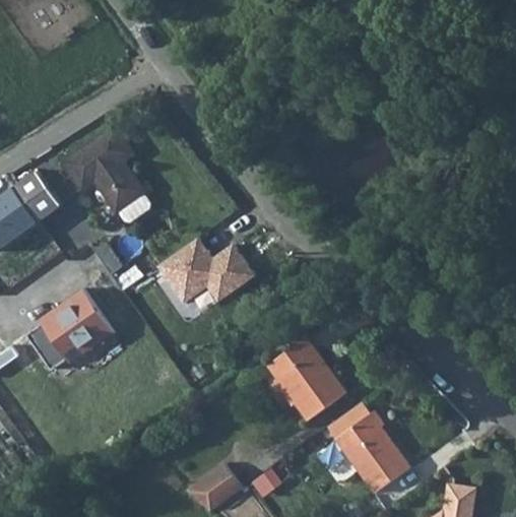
[(113,124),(61,159),(82,188),(94,180),(117,211),(118,211),(144,193),(145,193),(123,159),(133,152),(113,124)]
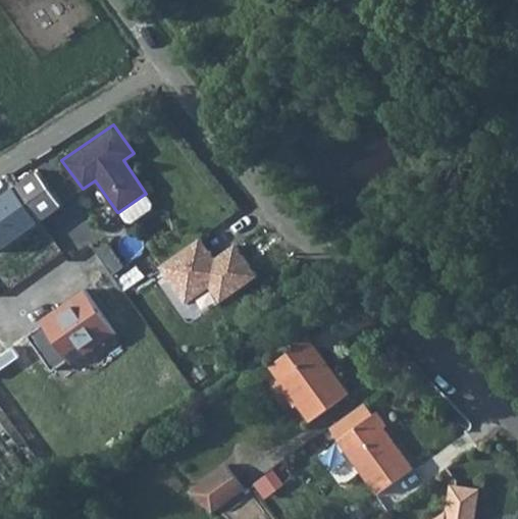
[(0,248),(59,207),(36,172),(0,197),(0,248)]
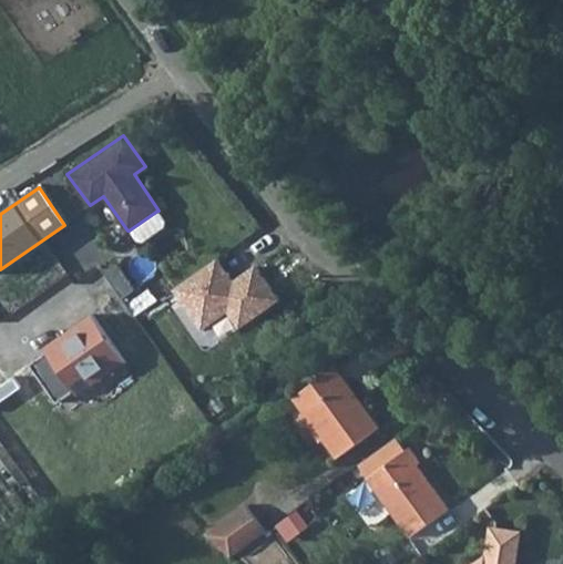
[(165,223),(157,211),(129,231),(136,242),(142,243),(164,228),(165,223)]
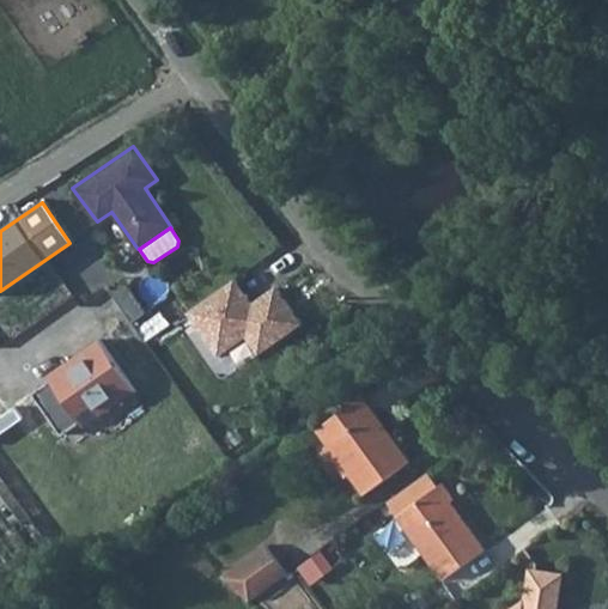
[(237,281),(186,314),(217,364),(248,345),(255,355),(299,328),(277,292),(253,306),(237,281)]
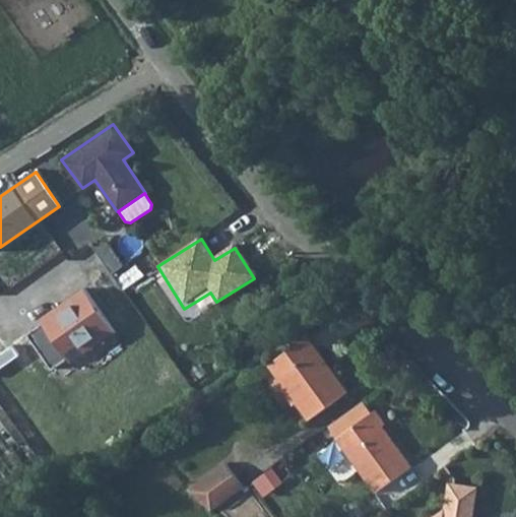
[(257,327),(250,332),(255,340),(264,335),(257,327)]
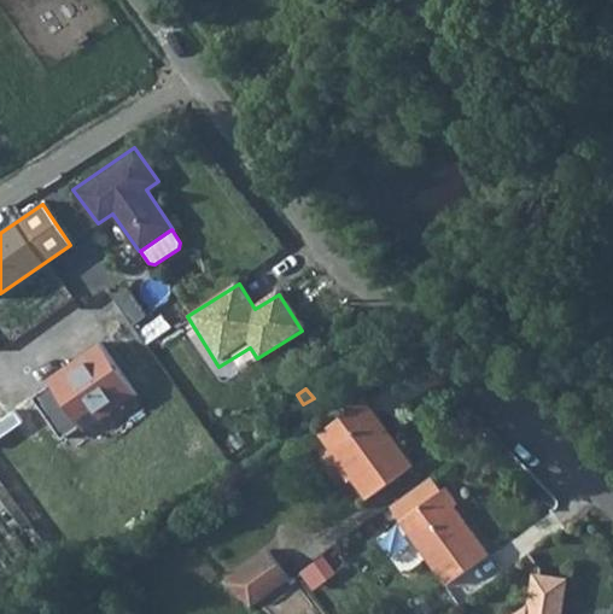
[(360,404),(314,437),(357,497),(403,465),(360,404)]
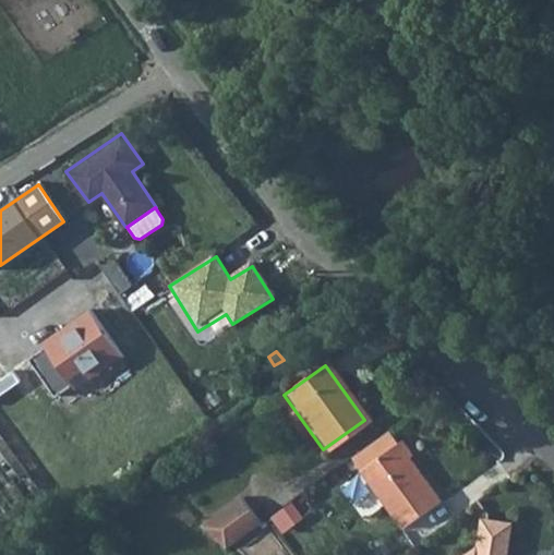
[(397,442),(357,470),(398,528),(434,503),(402,459),(407,456),(397,442)]
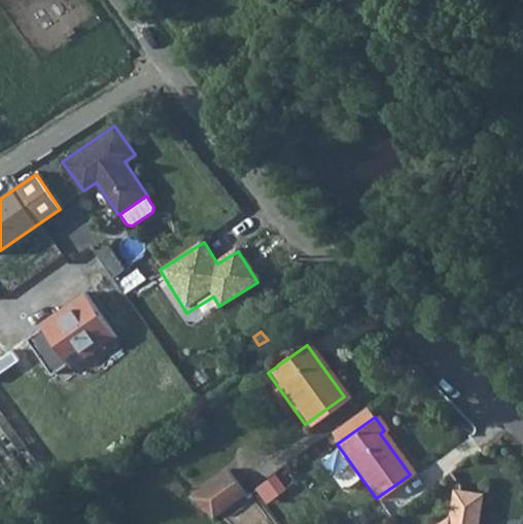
[(219,472),(182,496),(208,520),(240,495),(219,472)]
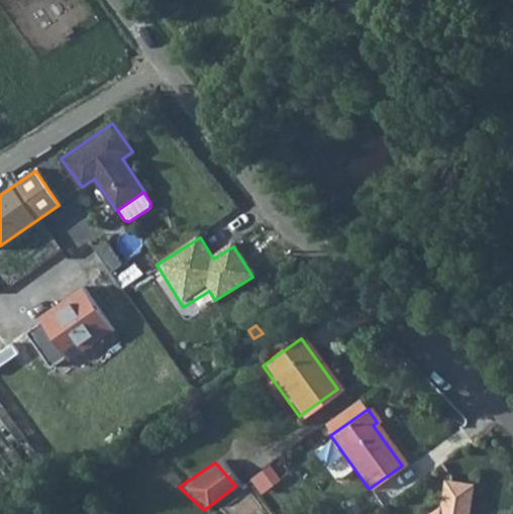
[(467,513),(471,486),(444,482),(440,507),(431,513),(467,513)]
